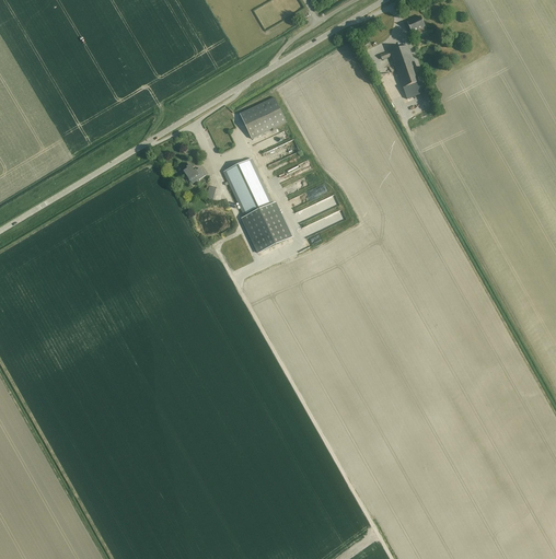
[(423,31),(419,21),(416,15),(403,22),(405,27),(407,32),(413,30),(415,34),(423,31)]
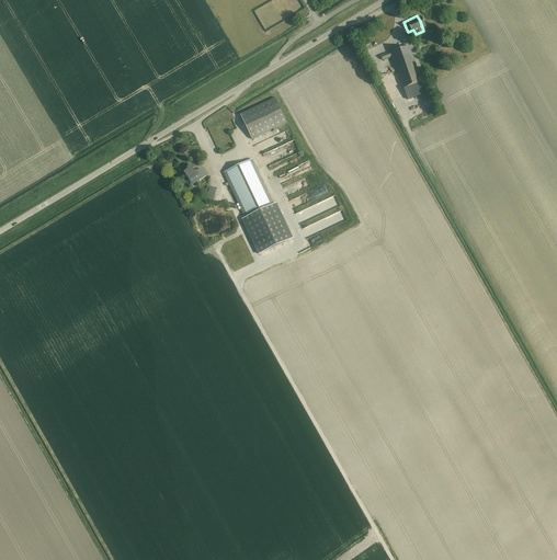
[(387,52),(404,99),(419,93),(415,82),(417,81),(405,45),(387,52)]
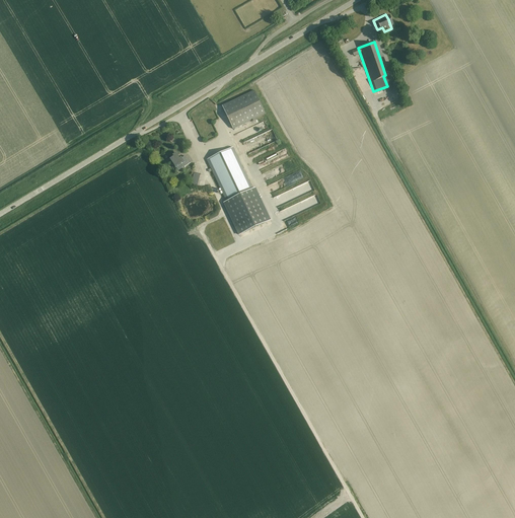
[(218,105),(229,128),(262,113),(250,90),(218,105)]
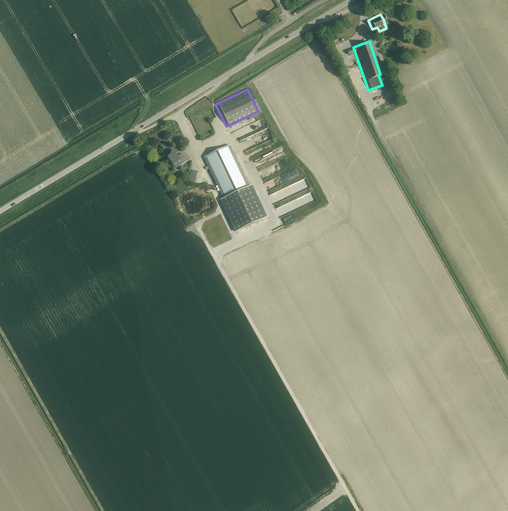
[(243,125),(246,132),(263,124),(260,117),(243,125)]
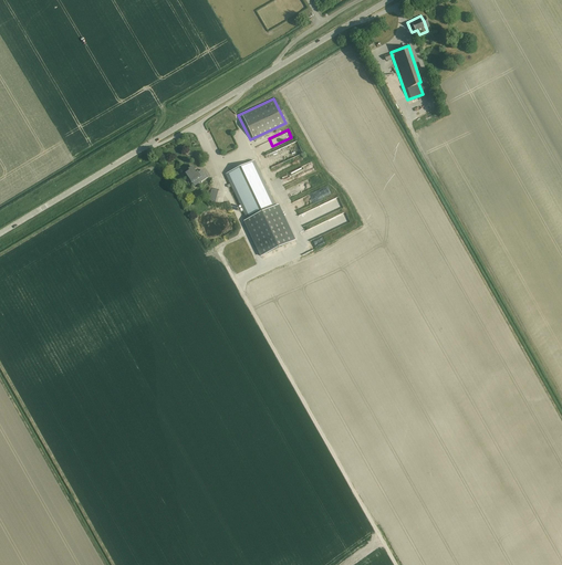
[(290,156),(303,150),(298,138),(284,144),(290,156)]
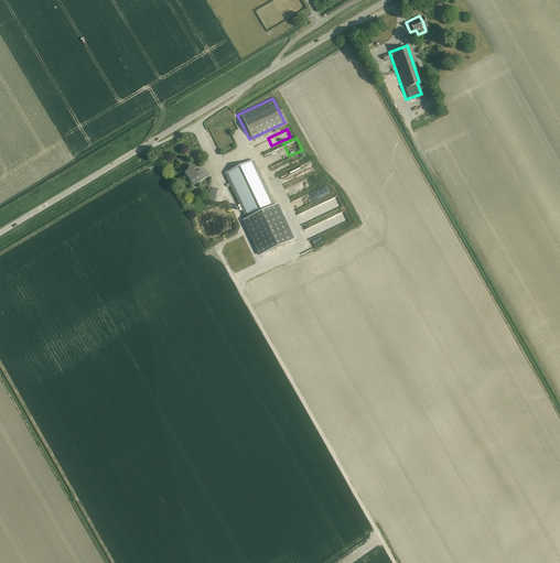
[(265,155),(268,163),(284,157),(281,148),(270,152),(270,153),(265,155)]
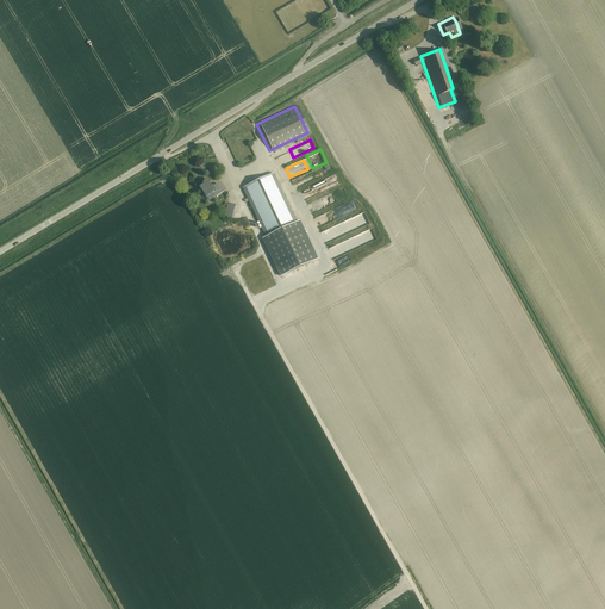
[(269,173),(238,187),(262,236),(260,237),(278,275),(313,259),(295,221),(293,222),(269,173)]
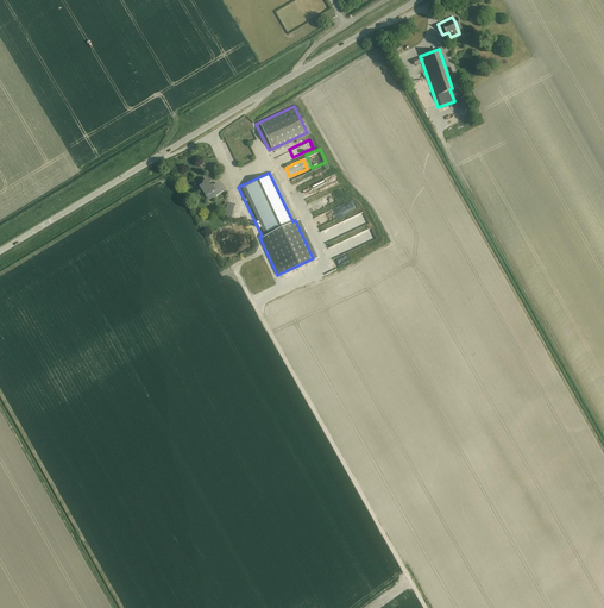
[(195,186),(199,190),(201,195),(208,190),(211,195),(219,190),(216,187),(215,188),(212,182),(208,185),(207,185),(206,185),(202,179),(199,181),(200,183),(195,186)]
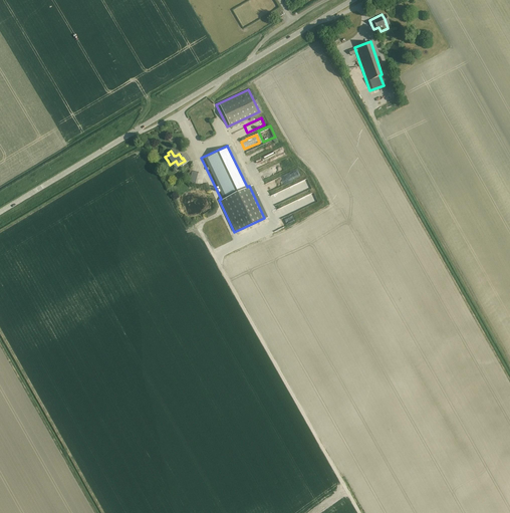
[(292,164),(290,157),(281,160),(284,166),(292,164)]
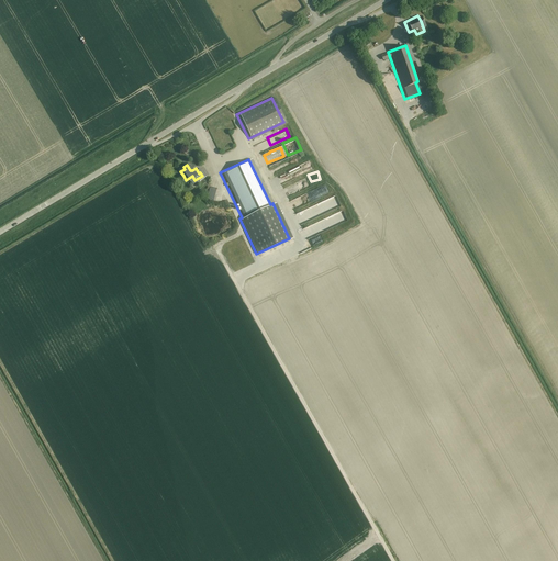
[(305,201),(330,190),(326,181),(302,192),(305,201)]
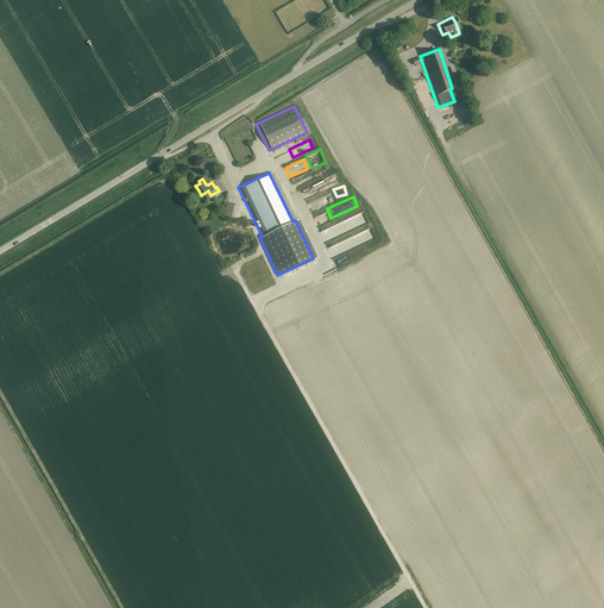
[(326,227),(322,229),(322,233),(325,240),(329,239),(335,239),(335,244),(332,245),(333,251),(341,251),(350,249),(350,245),(352,245),(352,242),(345,242),(350,240),(339,240),(337,240),(335,236),(350,232),(347,225),(347,226),(346,221),(328,227),(326,227)]
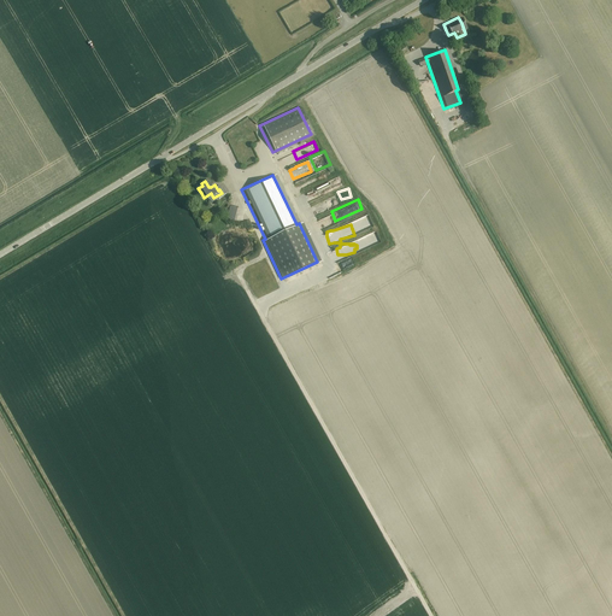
All buildings are outlined.
